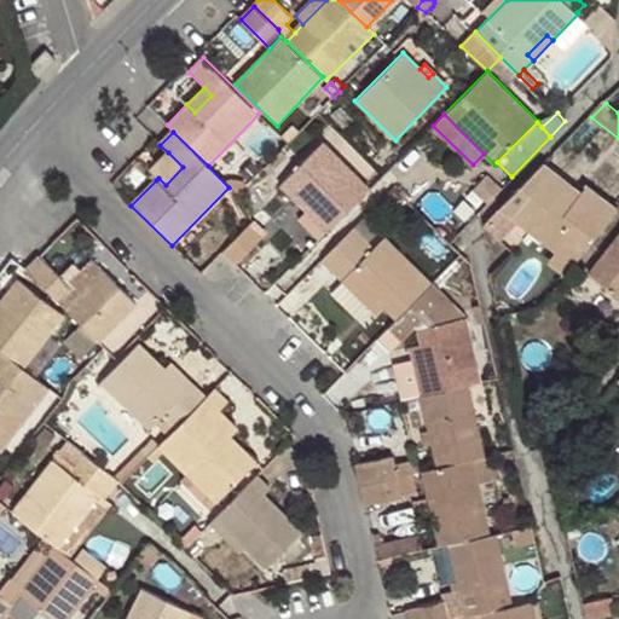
[(333,227),(370,189),(322,142),(279,185),(306,210),(311,206),(333,227)]
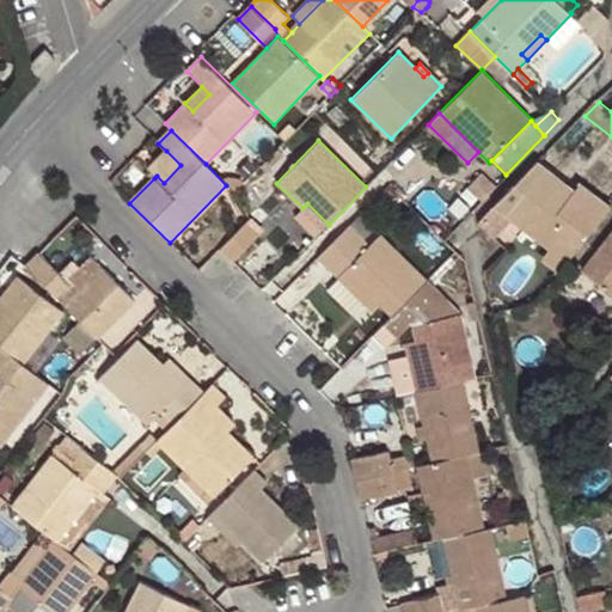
[(283,154),(279,148),(267,160),(273,166),(283,154)]
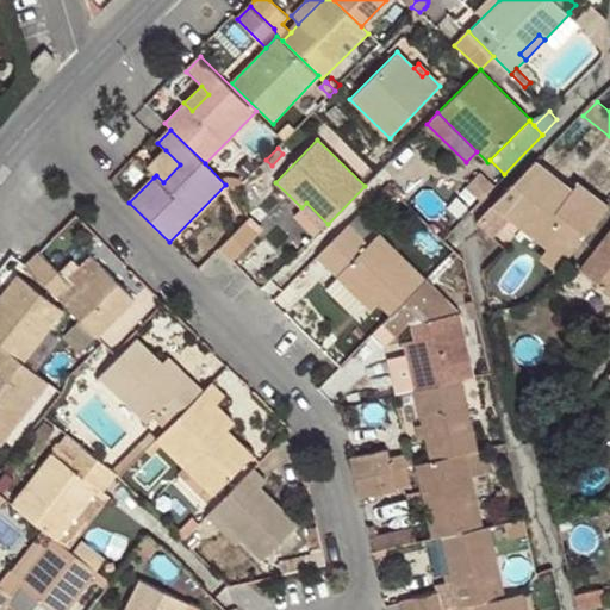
[(180,165),(166,150),(147,170),(154,178),(156,175),(163,182),(180,165)]
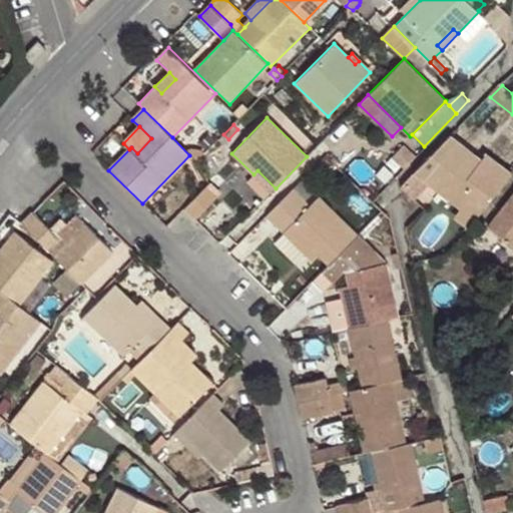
[(452,134),(421,172),(463,205),(476,216),(511,173),(486,153),(482,159),(452,134)]
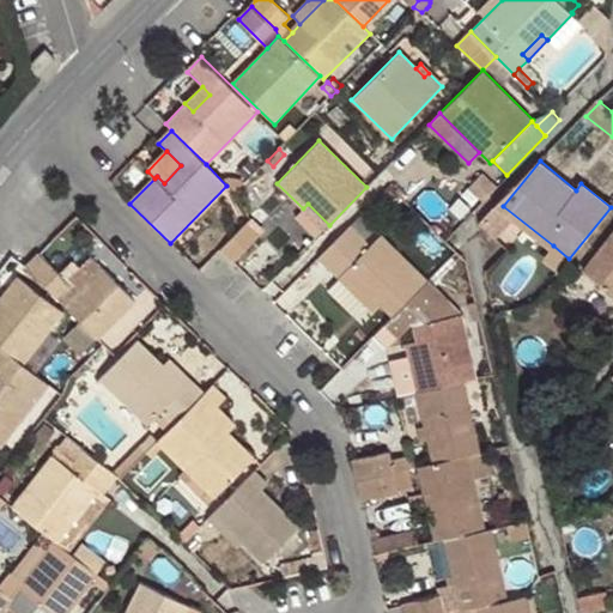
[(295,217),(315,238),(329,225),(308,204),(303,208),(295,217)]
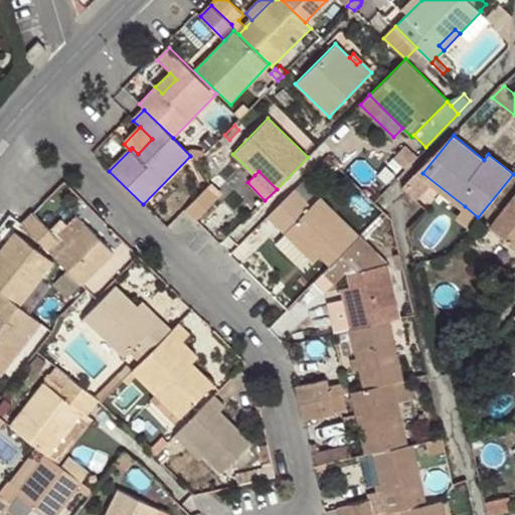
[(185,210),(196,220),(219,197),(206,187),(185,210)]
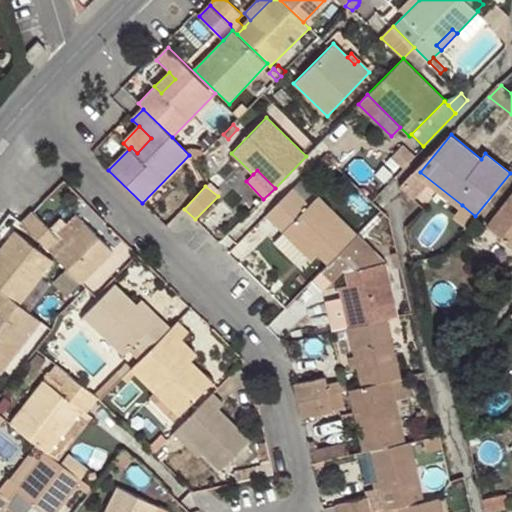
[(329,264),(358,234),(319,196),(309,205),(292,188),(265,215),(306,254),(312,248),(320,255),(329,264)]
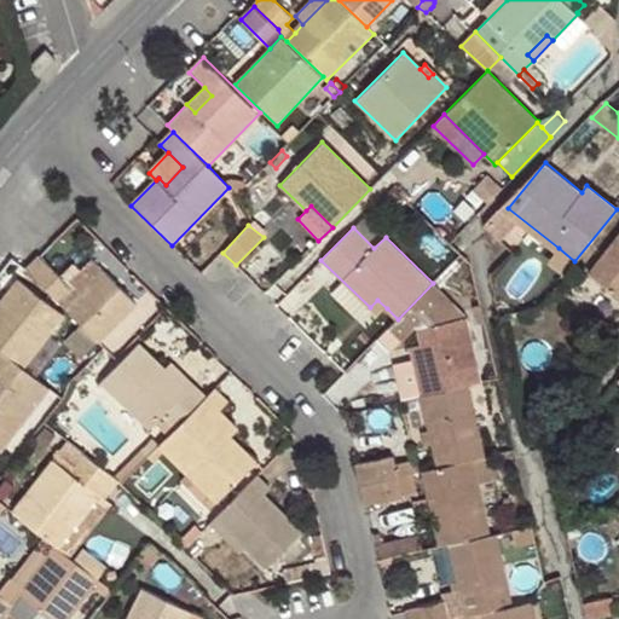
[(618,236),(590,273),(618,295),(618,236)]
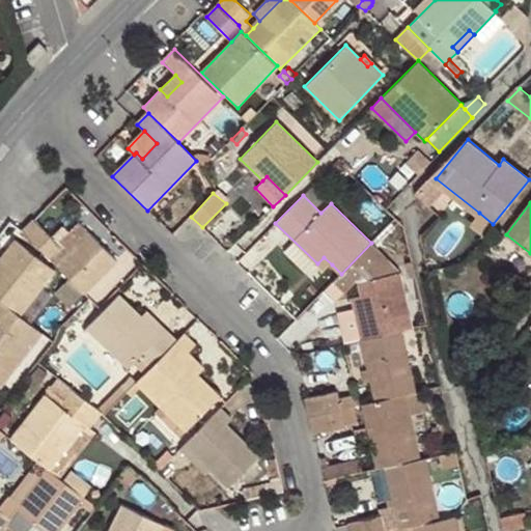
[(469,226),(486,236),(493,224),(479,213),(469,226)]
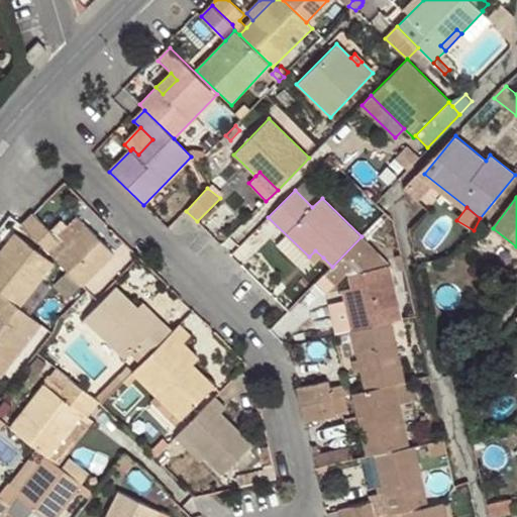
[(22,225),(82,286),(115,254),(88,226),(67,247),(58,238),(33,214),(22,225)]
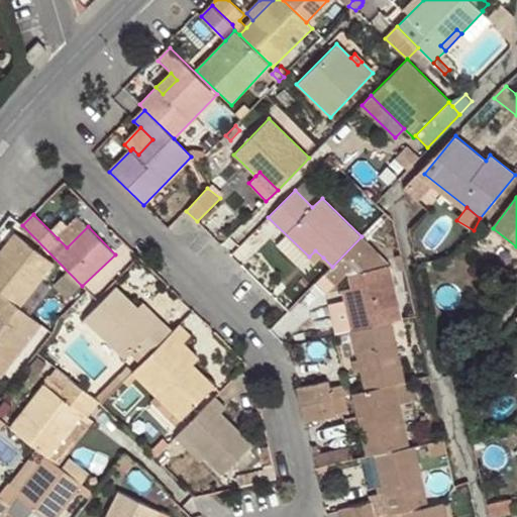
[(79,218),(58,238),(67,247),(88,226),(79,218)]
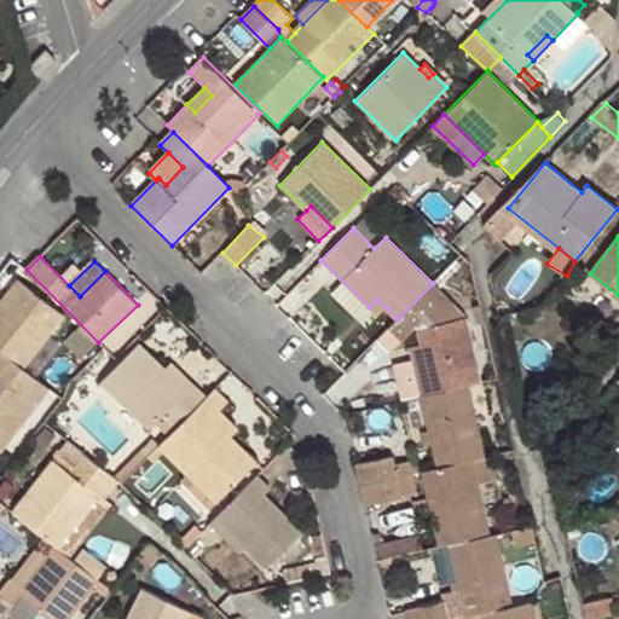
[(19,281),(0,306),(0,347),(38,377),(50,363),(35,352),(64,316),(19,281)]
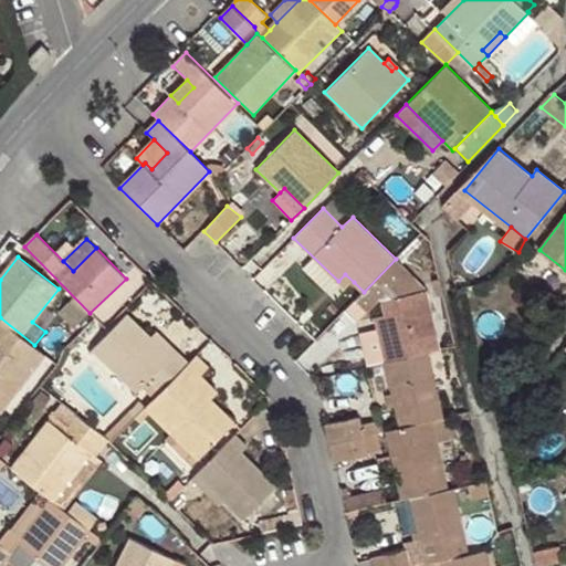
[(429,352),(440,348),(427,291),(396,259),(364,292),(356,300),(368,312),(380,300),(385,313),(387,326),(378,329),(386,360),(429,352)]
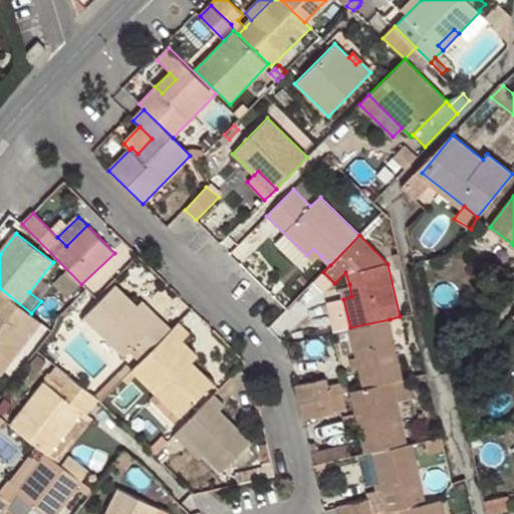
[(313,249),(307,255),(314,262),(321,256),(313,249)]
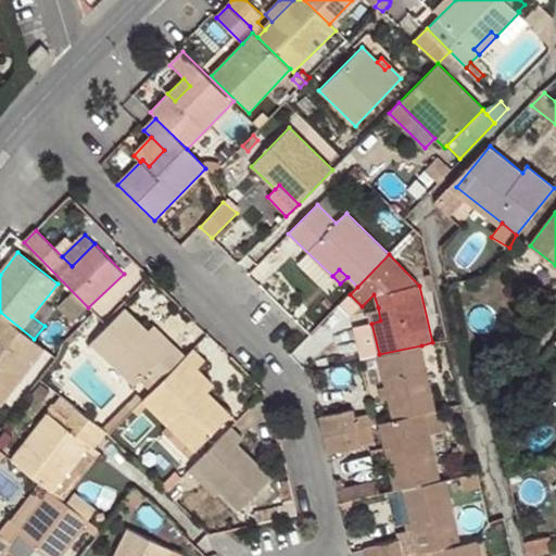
[(156,387),(187,356),(173,343),(165,351),(147,333),(148,330),(124,306),(87,344),(135,391),(142,383),(147,378),(156,387)]
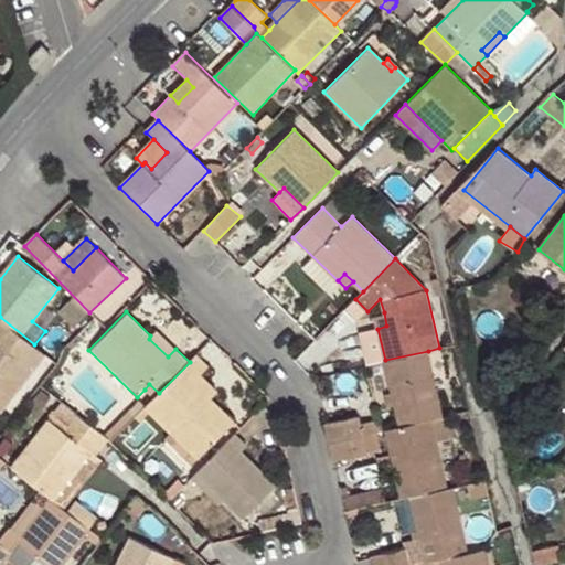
[(386,326),(384,312),(374,317),(377,329),(386,326)]
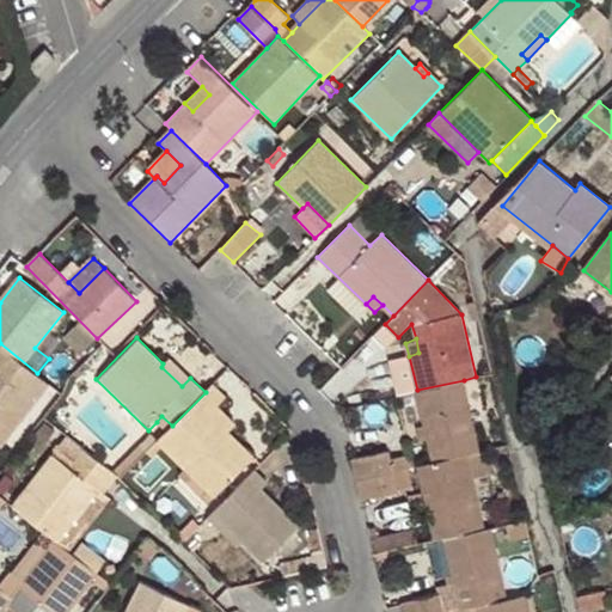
[(0,447),(51,384),(37,373),(0,343),(0,369),(1,371),(0,373),(0,447)]
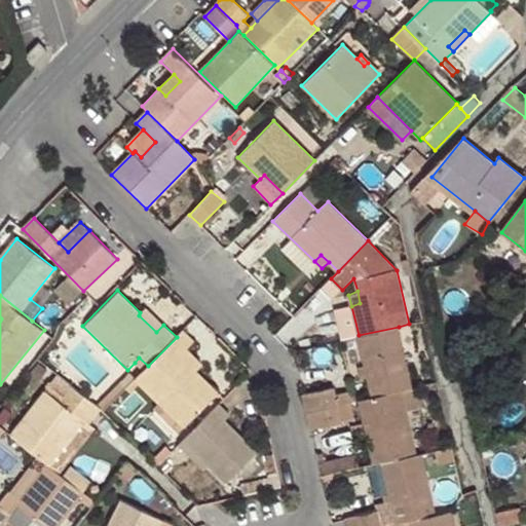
[(156,332),(163,325),(145,308),(140,312),(139,315),(156,332)]
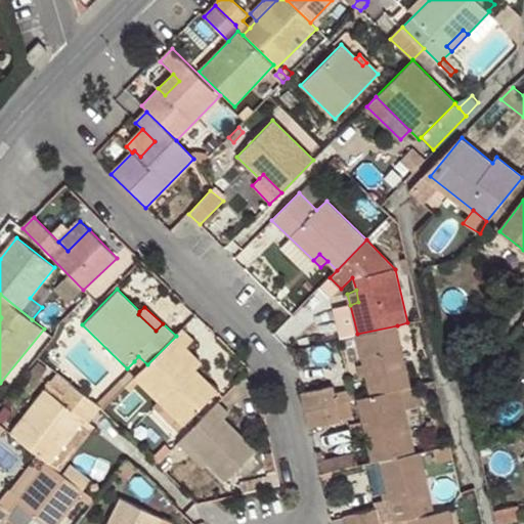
[(357,334),(355,335),(362,365),(364,377),(368,395),(400,388),(410,387),(397,325),(357,334)]
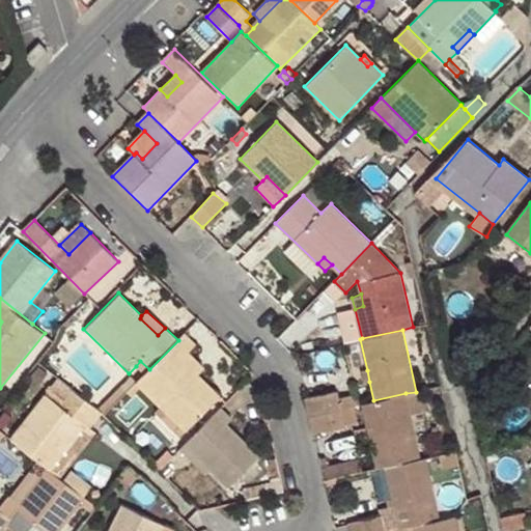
[(197,345),(185,334),(178,340),(149,369),(144,374),(136,383),(162,408),(187,431),(221,397),(199,375),(192,383),(175,367),(189,353),(197,345)]
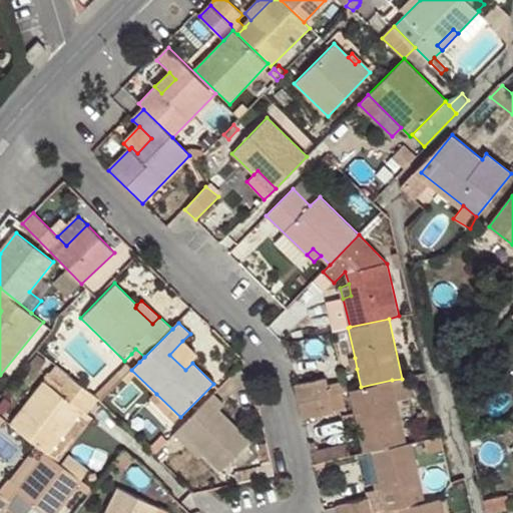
[(197,357),(182,341),(169,355),(185,370),(192,363),(197,357)]
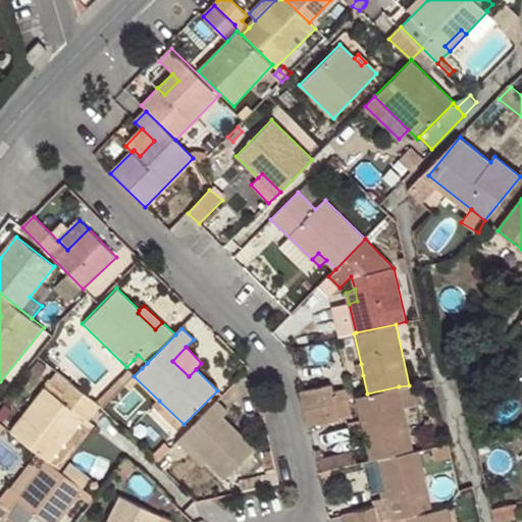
[(134,360),(142,368),(147,363),(138,355),(134,360)]
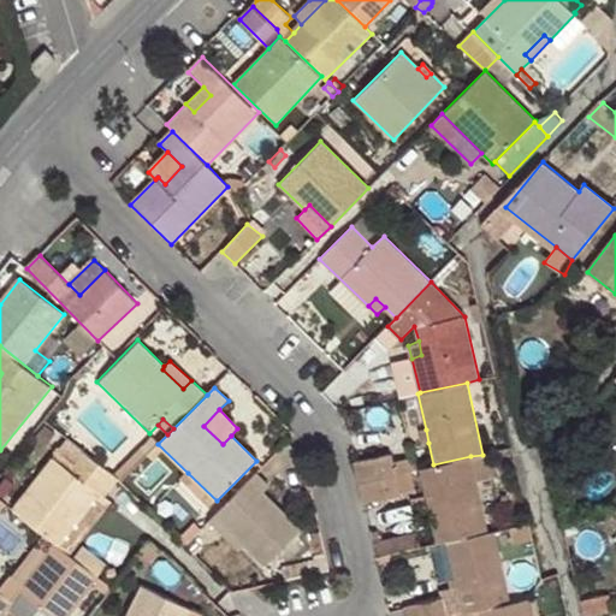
[(428,443),(426,430),(419,431),(422,443),(428,443)]
